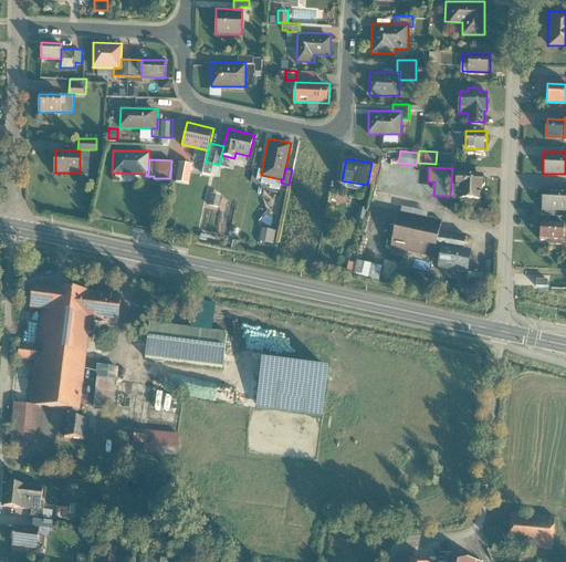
[(486,173),(458,173),(458,191),(461,191),(461,201),(483,201),(483,191),(486,191),(486,173)]
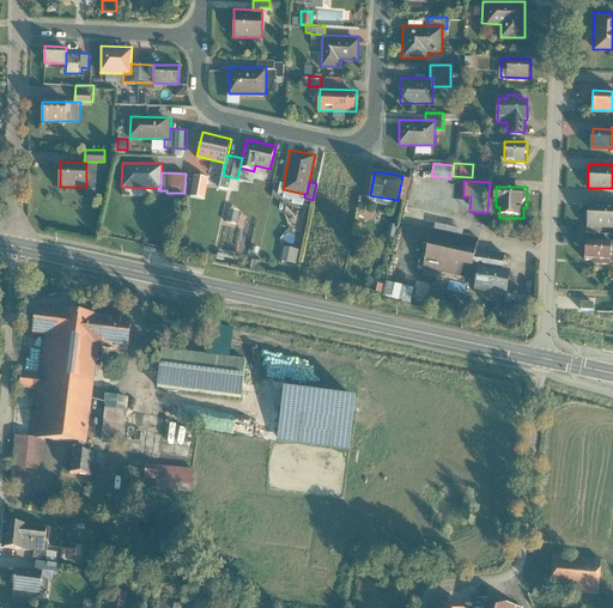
[(612,201),(587,201),(586,226),(612,226),(612,201)]
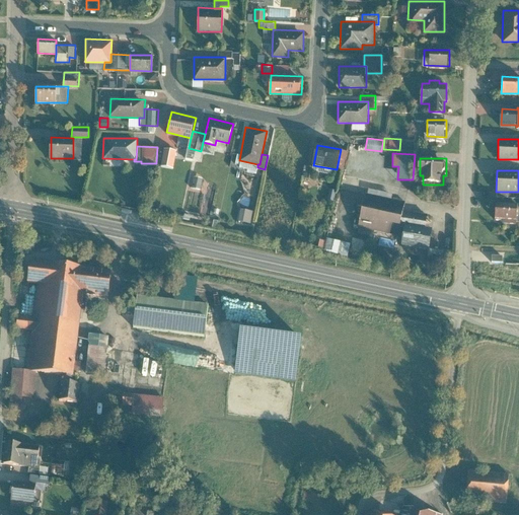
[(203,177),(194,175),(192,186),(201,188),(203,177)]
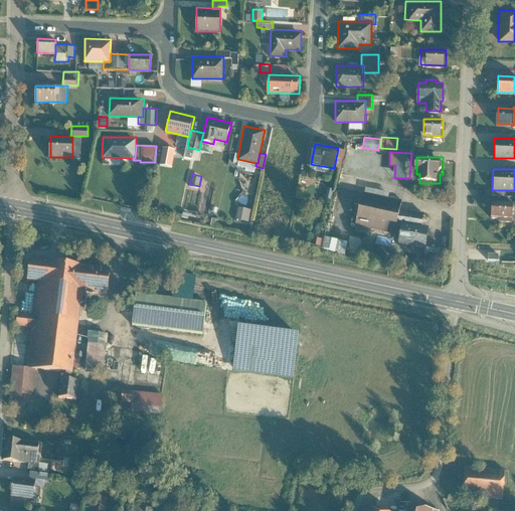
[(401,198),(361,191),(354,224),(394,232),(396,222),(399,207),(401,198)]
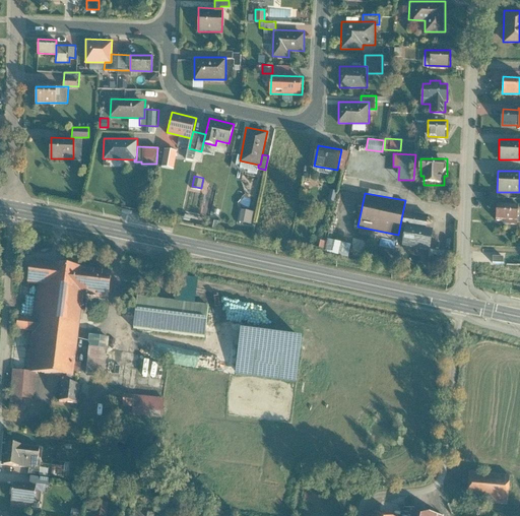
[(519,203),(496,203),(495,217),(518,218),(519,203)]
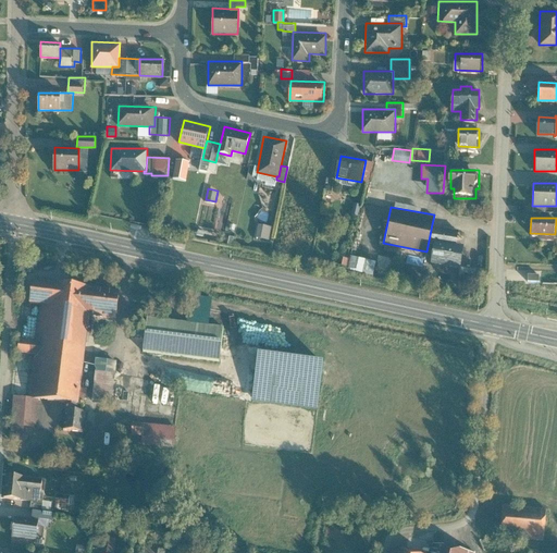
[(272,226),(258,223),(255,236),(270,240),(272,226)]
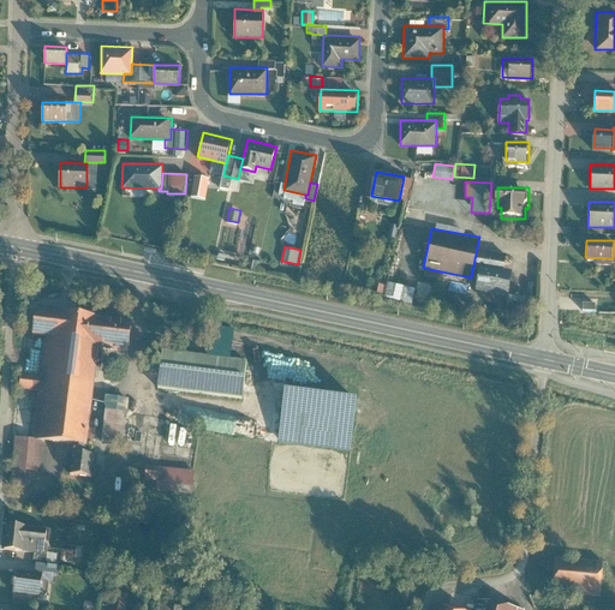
[(479,265),(502,270),(506,253),(477,247),(473,265),(479,267),(479,265)]
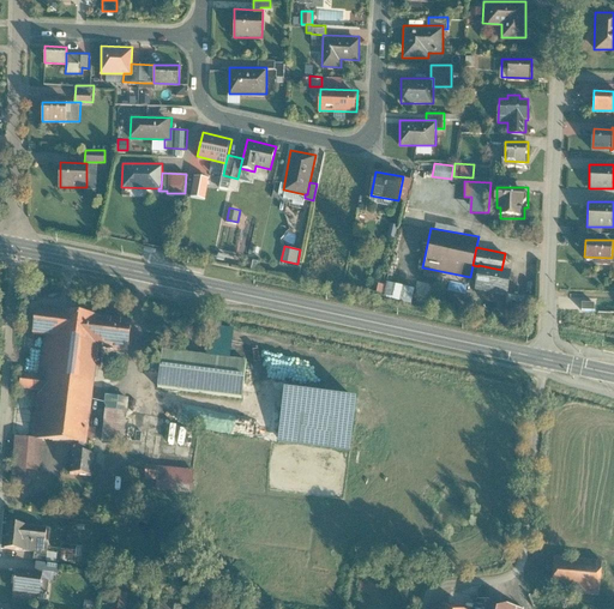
[(501,270),(479,265),(479,266),(474,290),(505,296),(510,271),(501,270)]
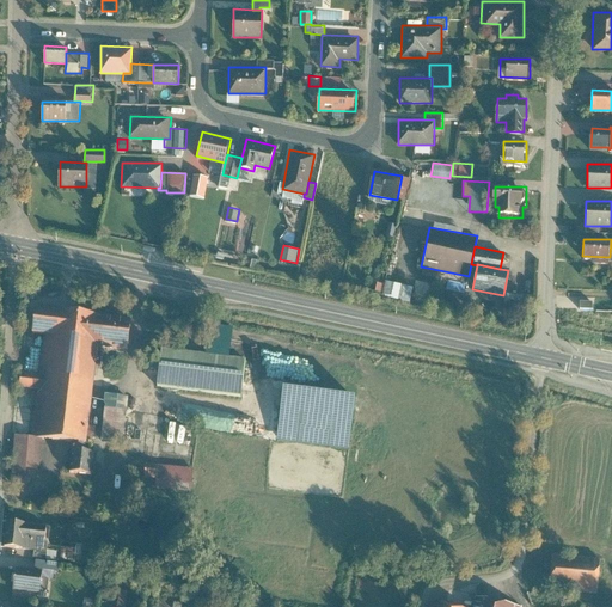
[(412,286),(385,280),(381,294),(409,301),(412,286)]
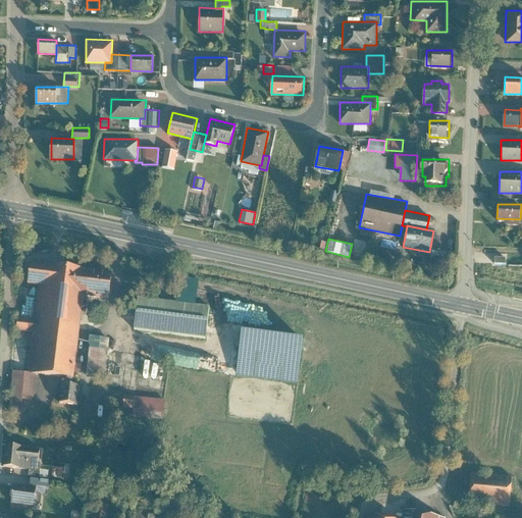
[(110,272),(30,262),(27,283),(37,285),(33,317),(16,315),(14,328),(32,330),(27,370),(35,371),(61,375),(72,376),(83,295),(107,298),(110,272)]
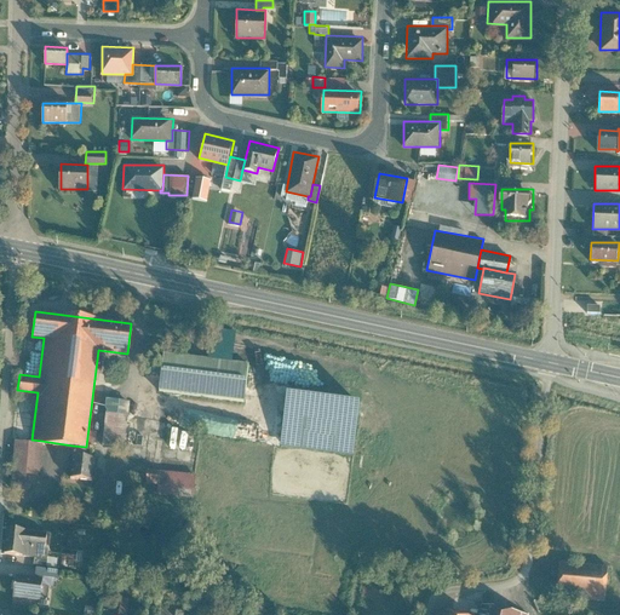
[(248,365),(161,354),(156,389),(244,400),(248,365)]
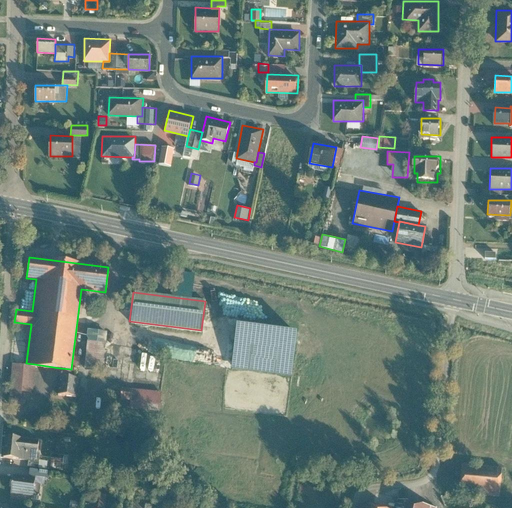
[(87,339),(105,340),(106,330),(88,328),(87,339)]
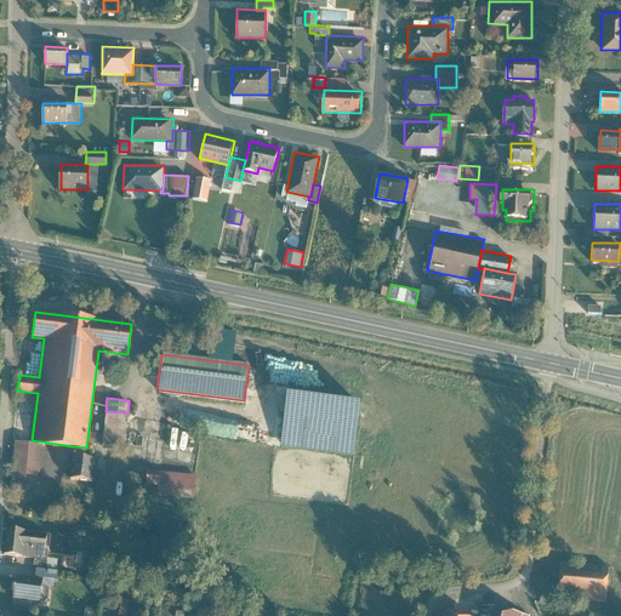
[(106,411),(103,438),(125,439),(127,412),(106,411)]
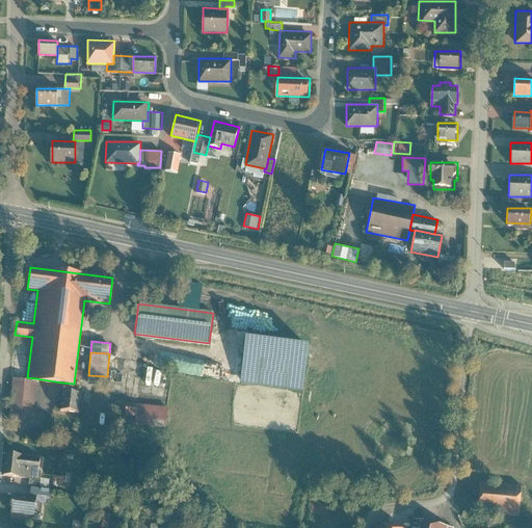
[(27,377),(12,376),(8,413),(21,414),(22,404),(31,405),(35,378),(27,377)]
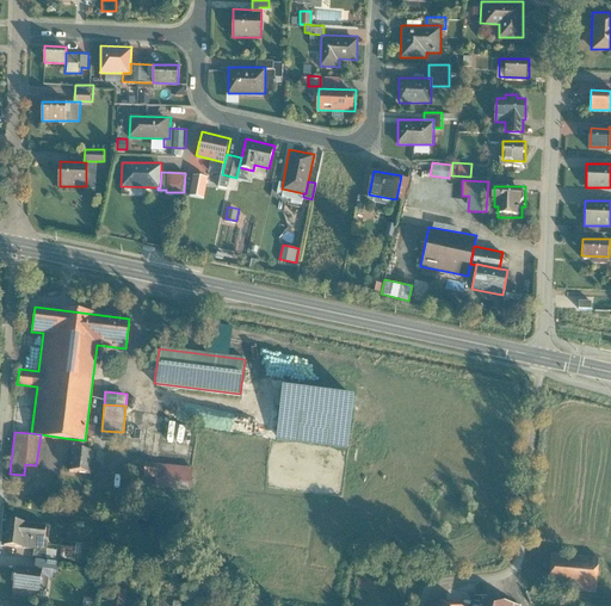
[(72,439),(68,469),(91,471),(93,450),(84,449),(85,440),(72,439)]
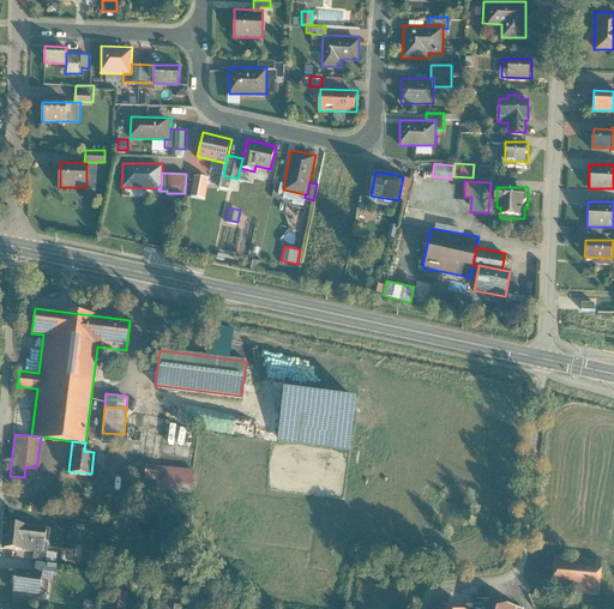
[(157,477),(158,464),(145,463),(144,476),(157,477)]
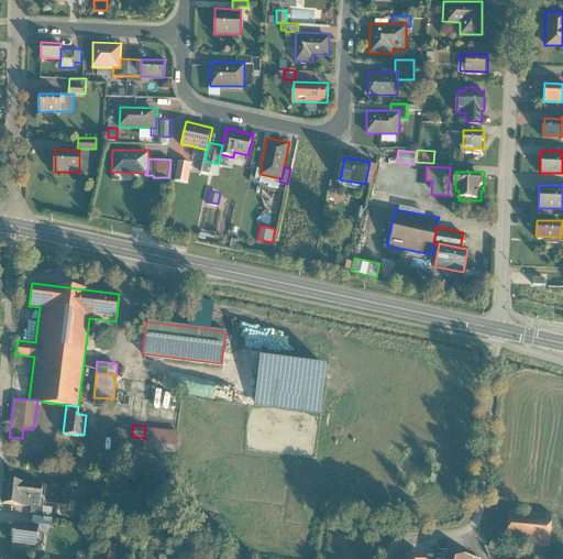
[(177,428),(145,426),(144,438),(143,447),(175,450),(177,428)]
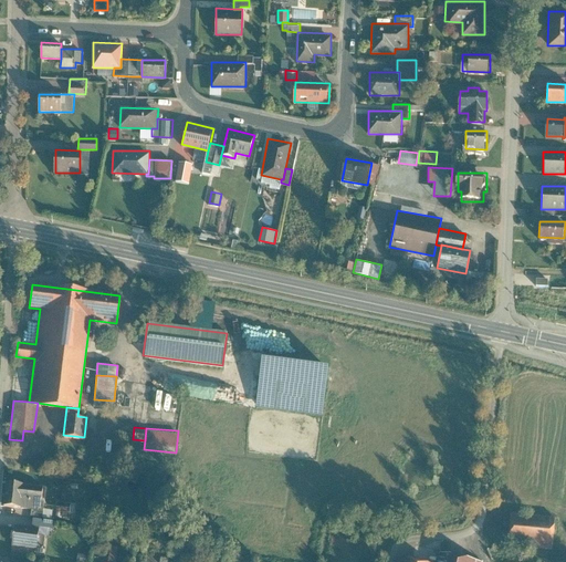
[(48,485),(6,480),(3,506),(45,510),(48,485)]
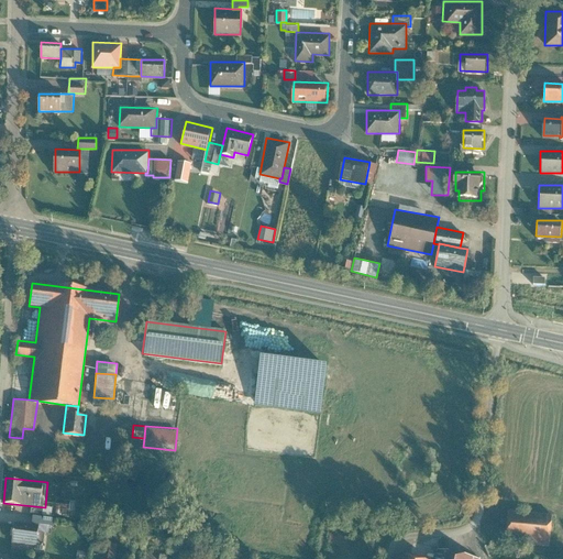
[(551,514),(510,511),(507,539),(548,544),(551,514)]
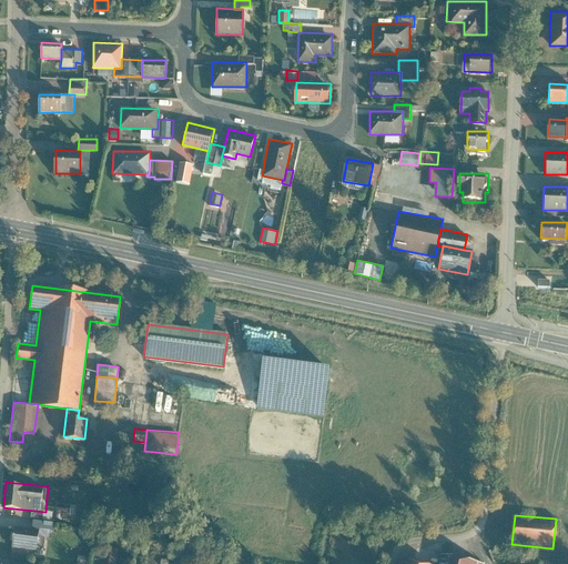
[(41,530),(41,535),(50,536),(51,530),(54,530),(56,521),(36,517),(34,529),(41,530)]
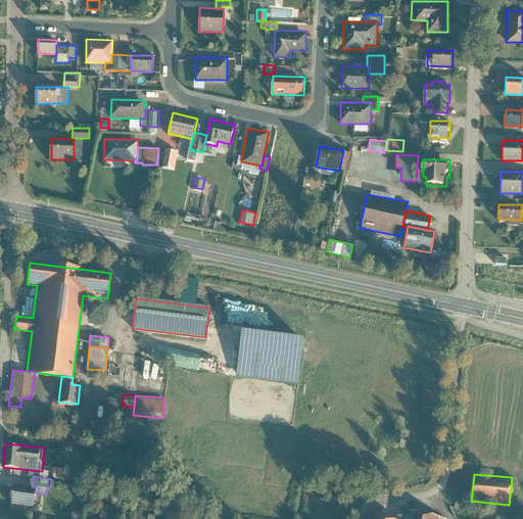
[(32,486),(13,484),(11,502),(36,506),(38,492),(38,487),(32,486)]
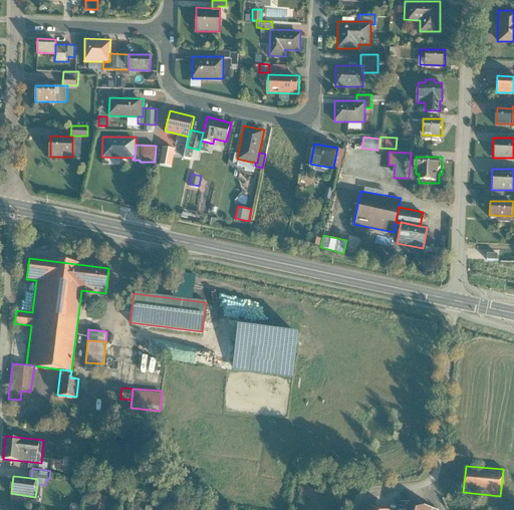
[(107,496),(100,495),(99,508),(106,509),(107,496)]
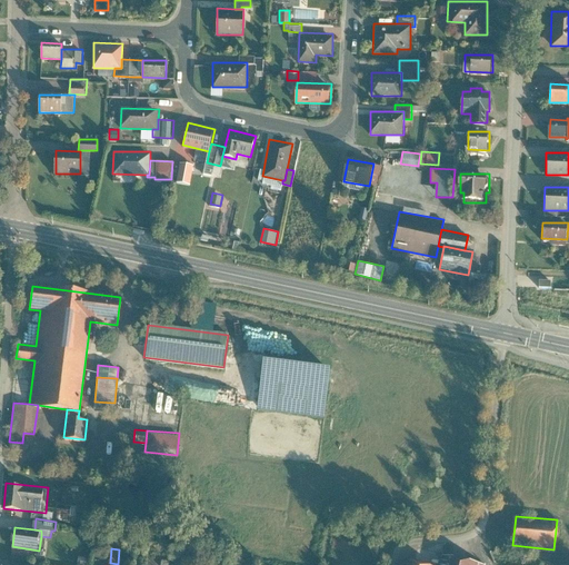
[(485,564),(486,562),(441,553),(439,564),(485,564)]
